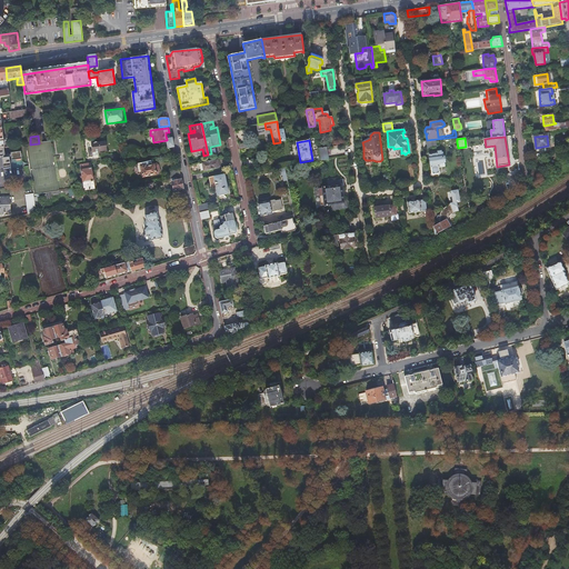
[(106,141),(91,143),(92,157),(99,156),(98,151),(107,150),(106,141)]
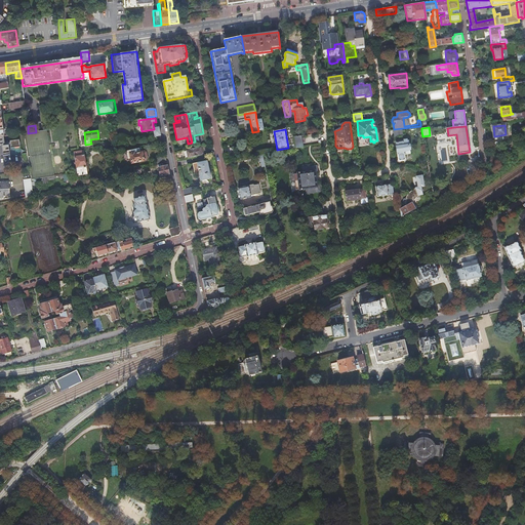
[(301,136),(294,137),(296,149),(303,148),(301,136)]
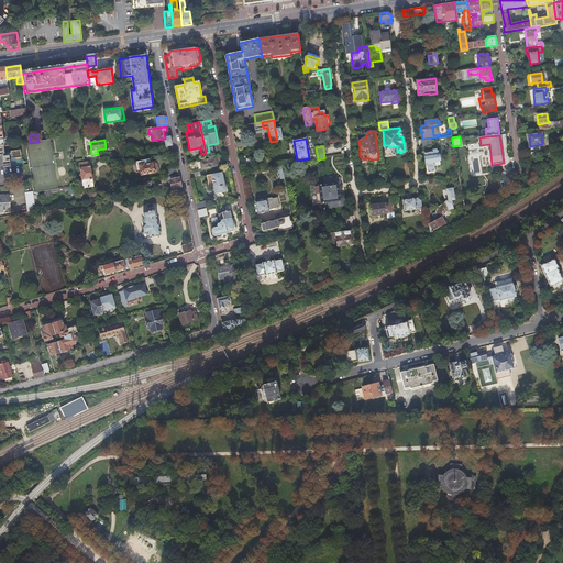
[(432,153),(424,154),(427,172),(429,173),(432,173),(434,170),(433,166),(441,165),(440,156),(439,156),(438,151),(431,152),(432,153)]
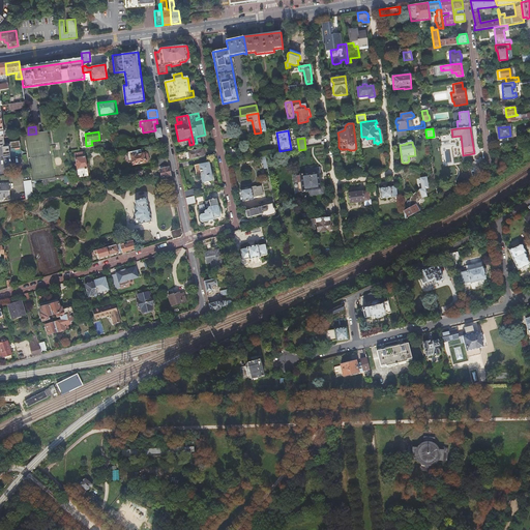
[(190,150),(176,154),(178,162),(184,160),(206,156),(204,148),(198,149),(195,150),(190,150)]
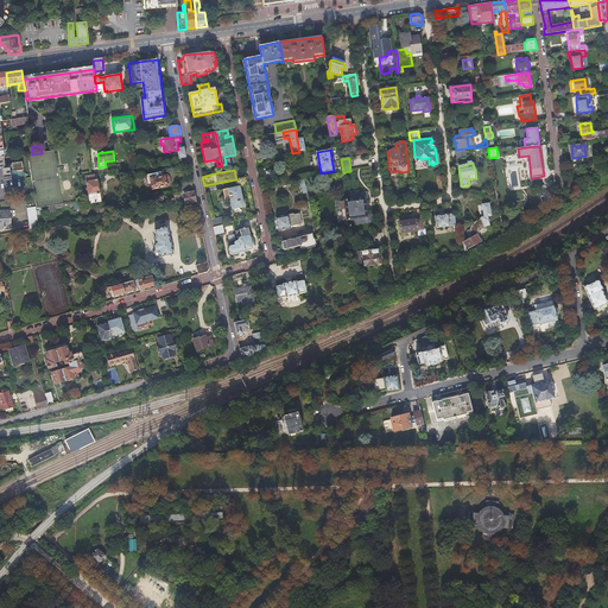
[(165,178),(164,176),(164,175),(164,171),(158,172),(157,173),(156,171),(152,172),(152,173),(147,175),(149,183),(151,183),(152,189),(169,185),(171,183),(170,178),(168,177),(165,178)]
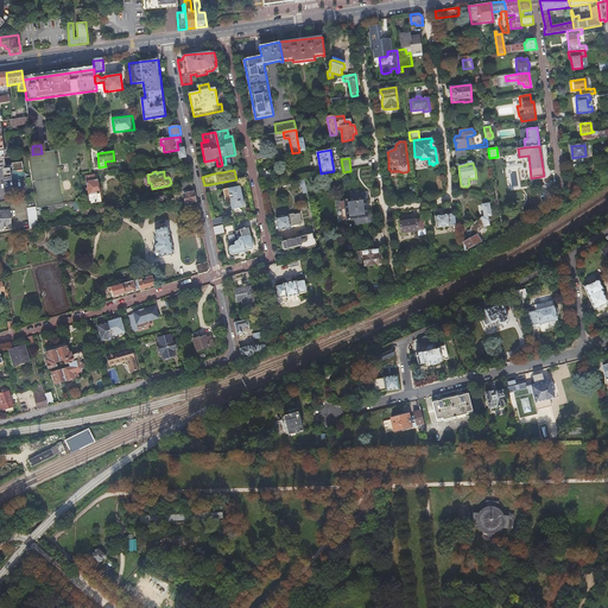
[(96,175),(86,176),(87,188),(86,188),(86,189),(87,189),(89,203),(101,202),(96,175)]
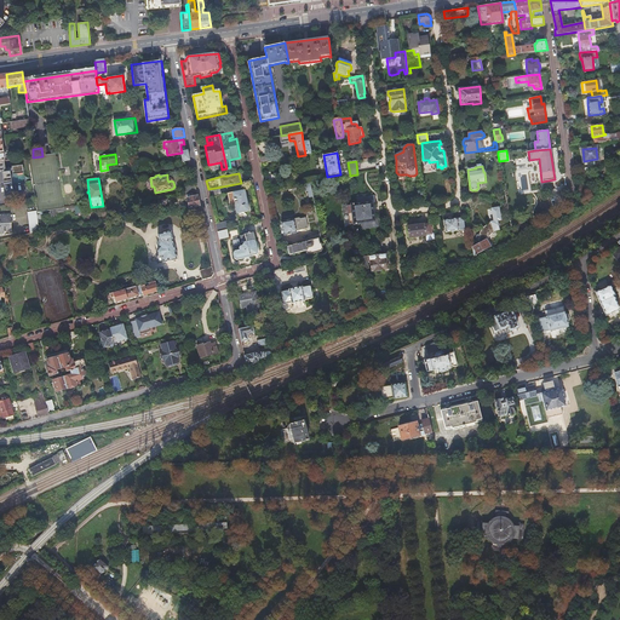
[(184,188),(185,195),(187,194),(193,194),(196,193),(195,185),(194,182),(185,183),(184,185),(184,188)]
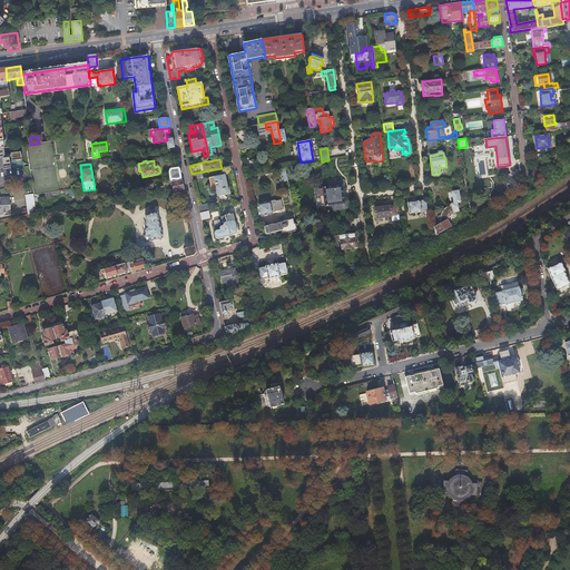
[(21,184),(31,183),(30,169),(19,172),(21,184)]
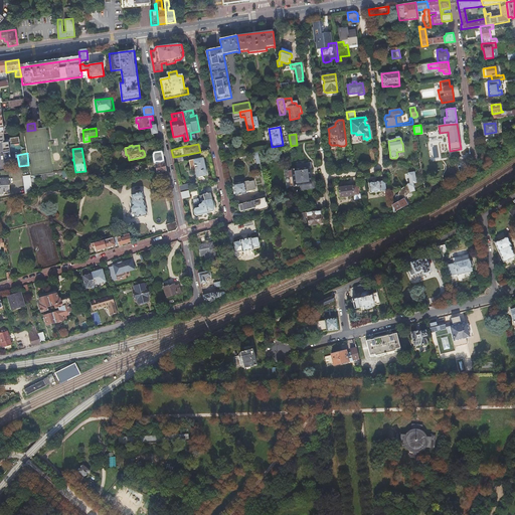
[(207,175),(203,157),(189,160),(191,171),(195,171),(196,177),(207,175)]
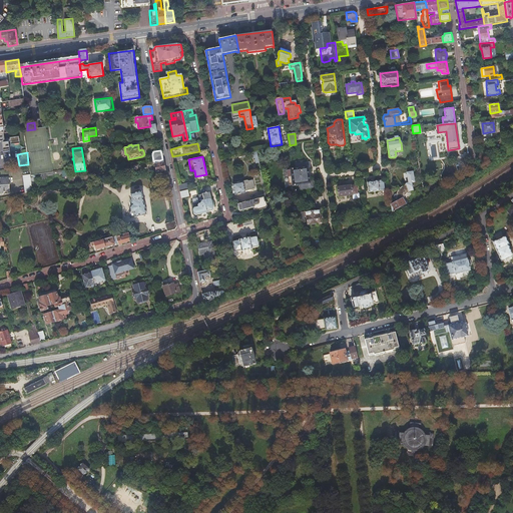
[(162,159),(159,160),(160,162),(155,164),(157,172),(165,170),(162,159)]
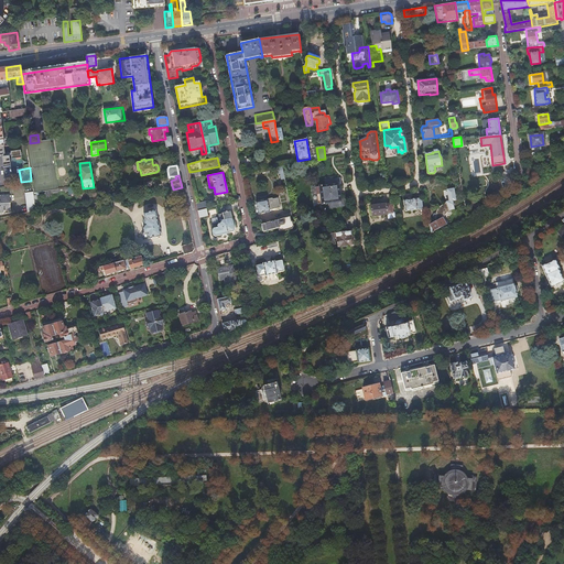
[(339,198),(337,184),(340,183),(339,176),(324,179),(325,185),(315,186),(317,203),(328,202),(329,207),(344,205),(343,198),(339,198)]
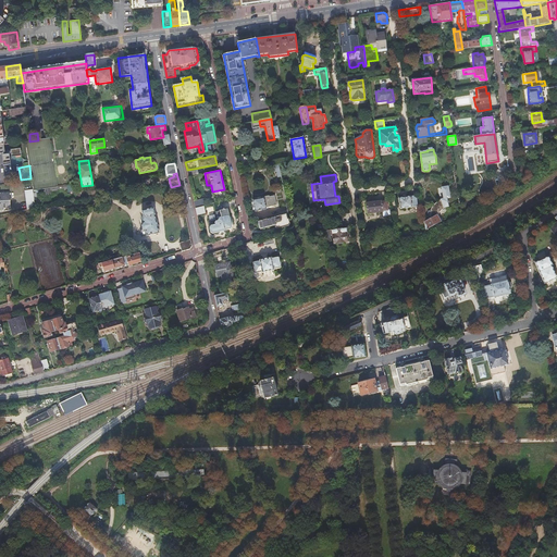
[(0,210),(4,210),(4,209),(10,208),(9,193),(0,193),(0,210)]
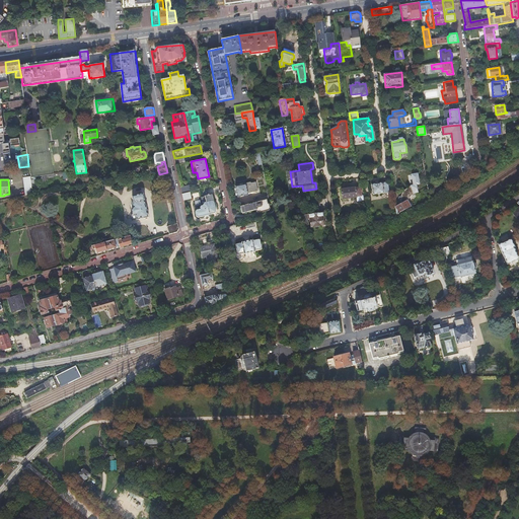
[(32,190),(30,180),(24,181),(26,196),(33,194),(32,190)]
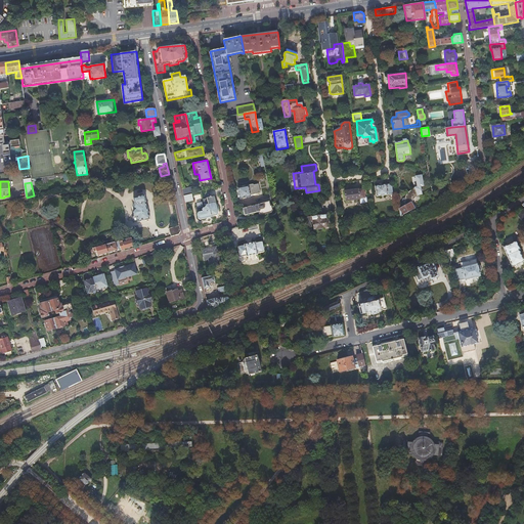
[(248,186),(237,188),(239,199),(251,197),(250,195),(260,193),(258,184),(253,185),(253,184),(252,183),(249,184),(248,185),(248,186)]
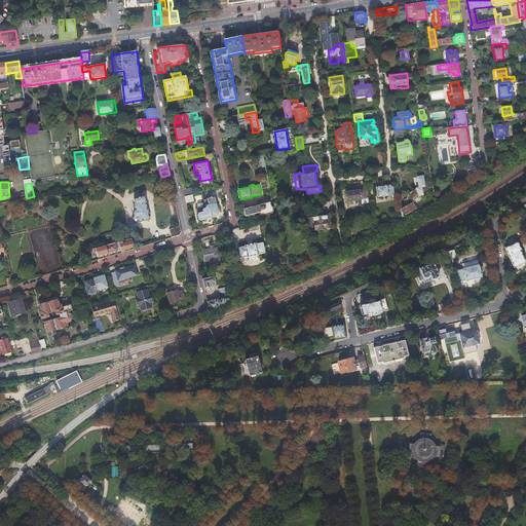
[(392,185),(376,187),(377,197),(395,195),(392,185)]
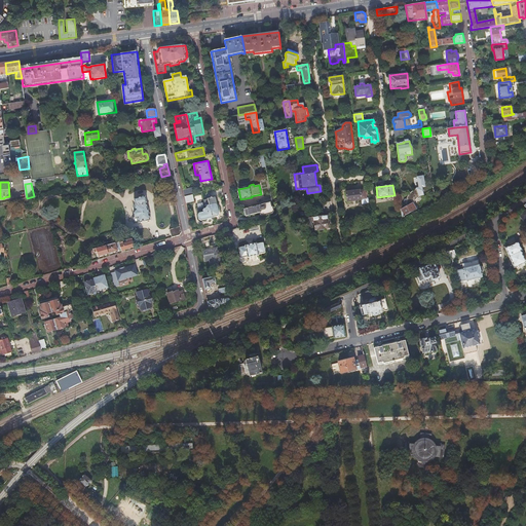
[(193,194),(194,194),(193,187),(183,190),(184,196),(193,194)]
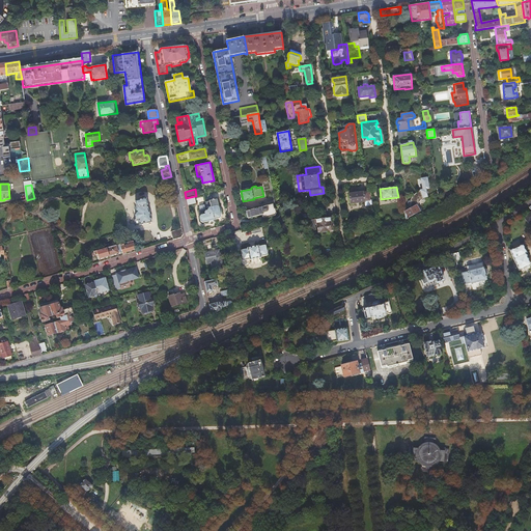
[(351,203),(364,201),(364,200),(369,200),(370,200),(369,192),(350,194),(351,203)]
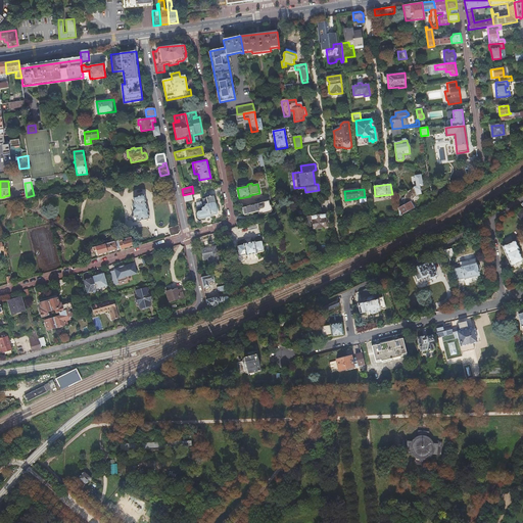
[(398,209),(399,216),(407,211),(419,205),(431,194),(426,189),(412,202),(411,202),(402,206),(402,205),(398,207),(399,208),(398,209)]
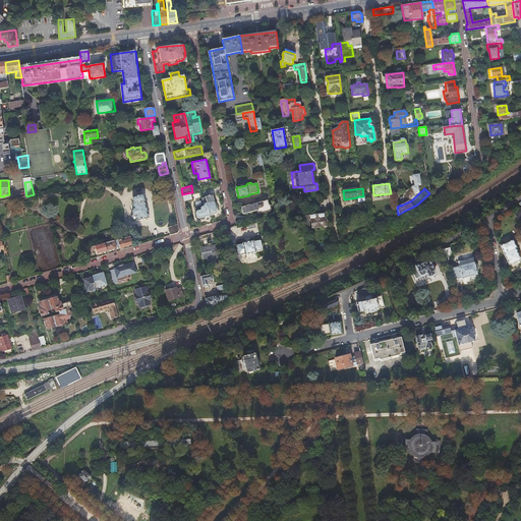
[(192,199),(191,192),(182,194),(184,201),(192,199)]
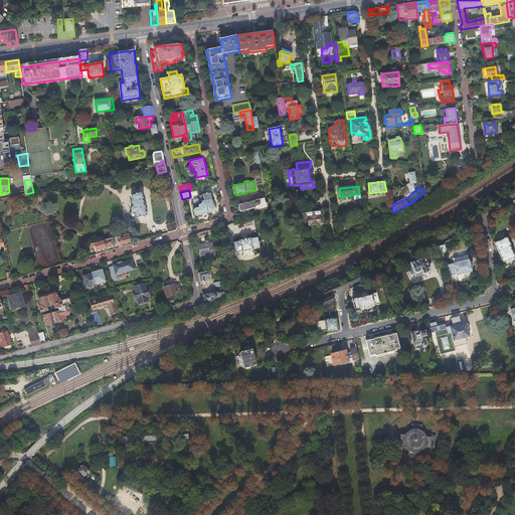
[(132,212),(130,213),(132,219),(147,215),(143,199),(144,198),(142,192),(131,195),(133,200),(131,200),(132,201),(131,202),(132,205),(133,205),(131,208),(132,211),(132,212)]
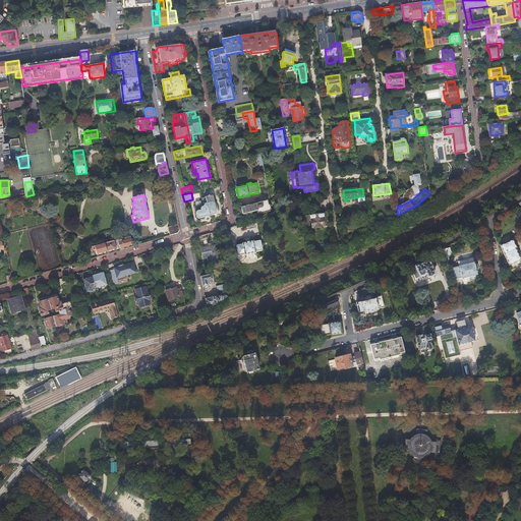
[(206,197),(201,197),(204,206),(205,206),(211,209),(212,215),(216,215),(217,213),(213,195),(210,196),(210,195),(206,196),(206,197)]
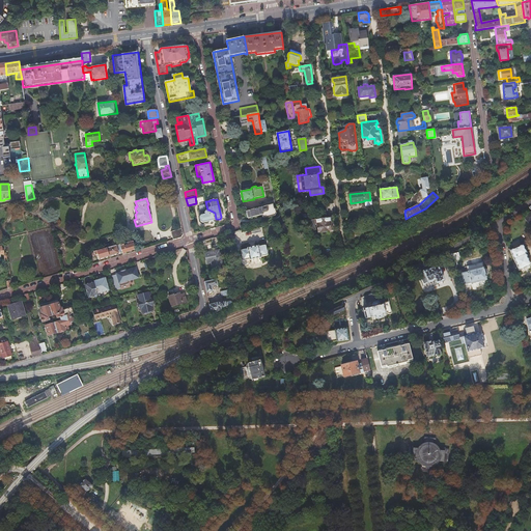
[(274,204),(268,206),(247,212),(246,214),(247,217),(249,219),(262,215),(262,217),(266,218),(275,216),(276,214),(275,208),(274,208),(274,204)]
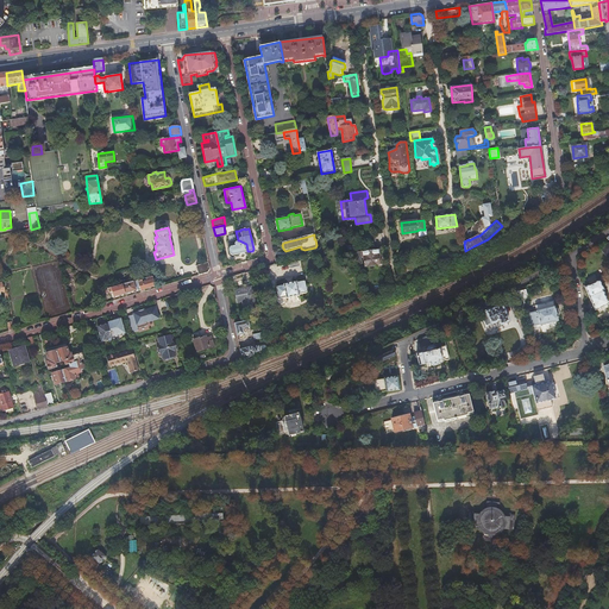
[(376,234),(368,236),(369,244),(378,243),(376,234)]
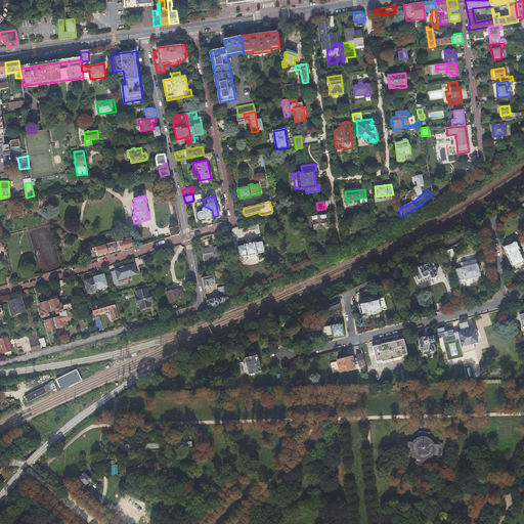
[(212,210),(206,207),(204,208),(203,207),(198,208),(199,212),(198,214),(199,218),(201,219),(213,216),(212,210)]
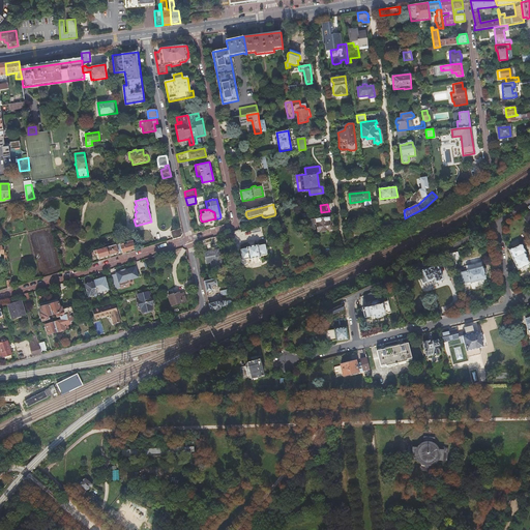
[(310,219),(311,228),(315,227),(314,224),(317,223),(318,231),(331,230),(330,216),(310,219)]
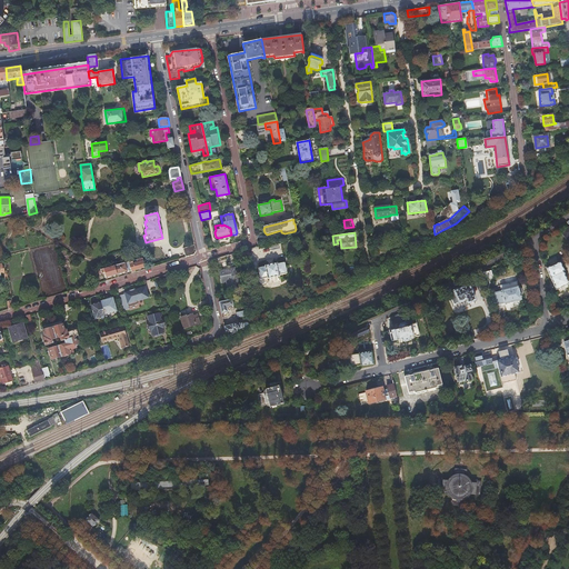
[(197,250),(196,245),(183,248),(186,258),(195,256),(197,250)]
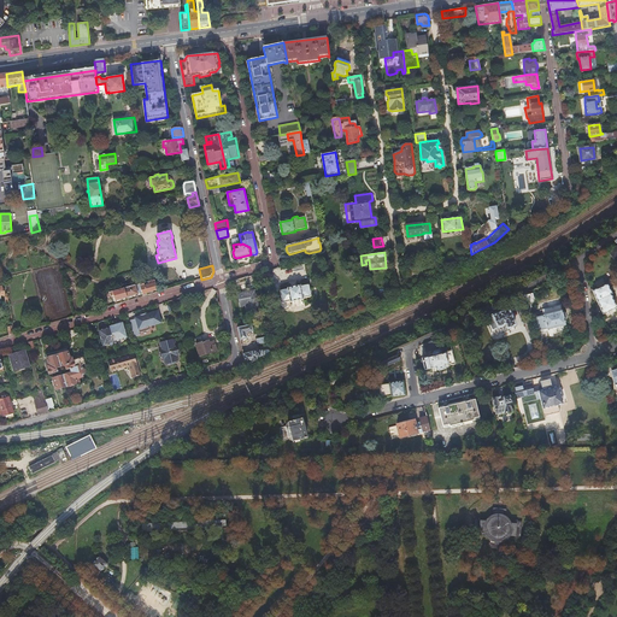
[(147,293),(158,289),(154,280),(144,283),(147,293)]
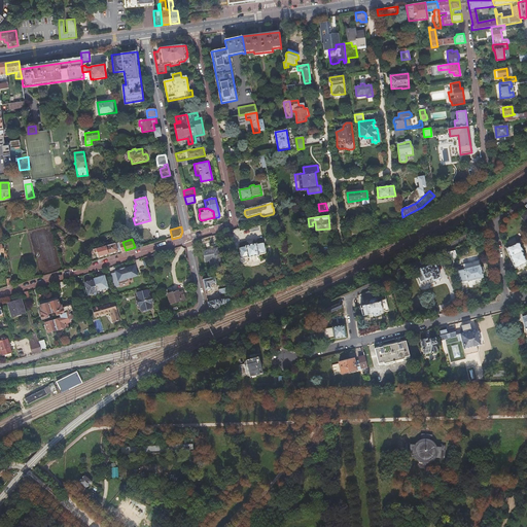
[(119,244),(119,243),(106,246),(108,254),(117,251),(115,245),(119,244)]
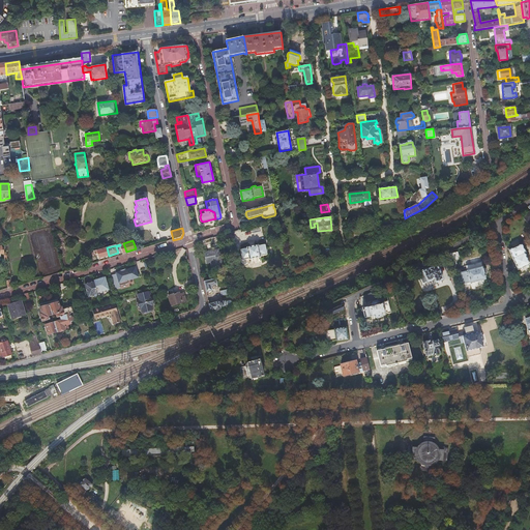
[(521,244),(508,251),(518,270),(529,265),(524,253),(525,253),(521,244)]
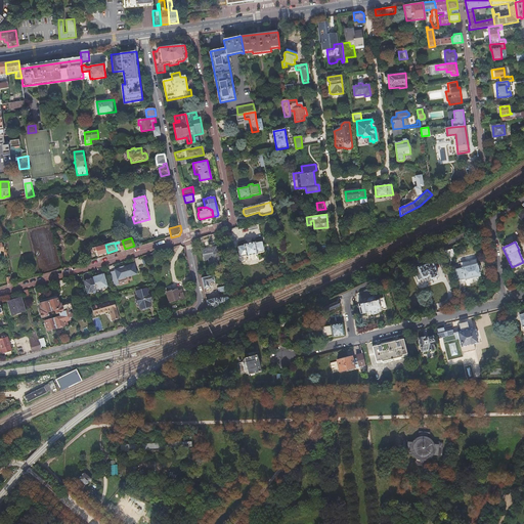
[(238,248),(239,256),(241,256),(241,257),(247,256),(258,254),(258,253),(263,252),(264,252),(264,251),(262,244),(262,243),(261,243),(256,244),(255,243),(245,245),(245,246),(238,247),(238,248)]
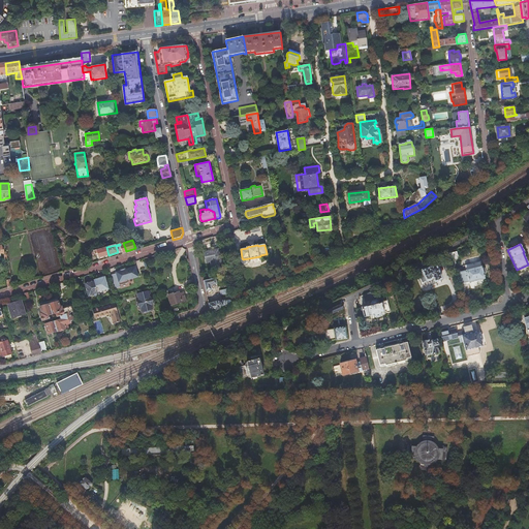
[(109,255),(106,247),(93,250),(94,253),(98,252),(99,257),(109,255)]
